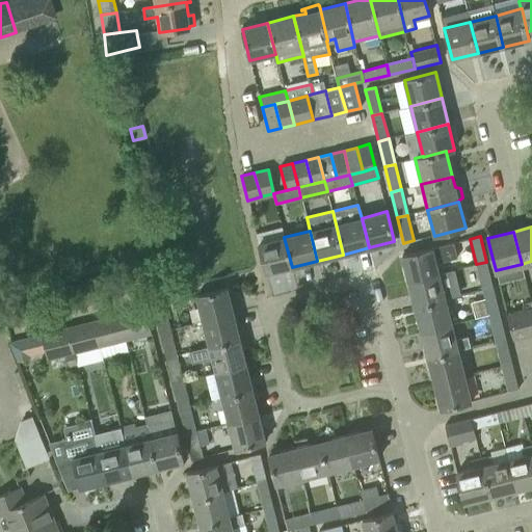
[(292,267),(284,237),(259,243),(266,273),(292,267)]
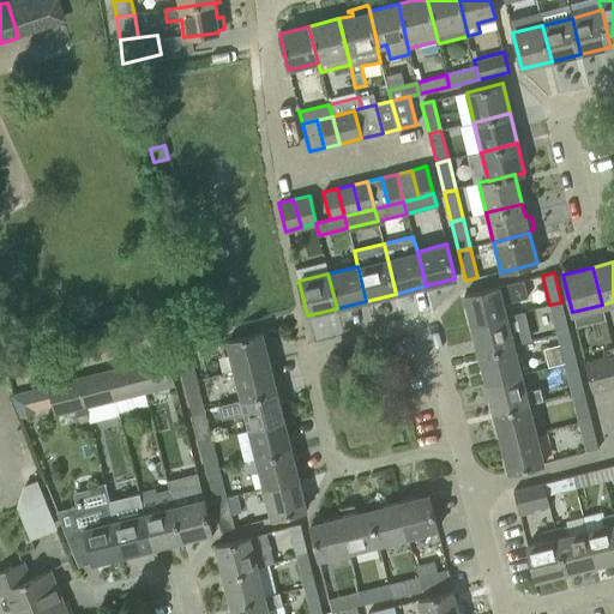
[(464,295),(471,324),(506,315),(503,304),(528,298),(523,280),(464,295)]
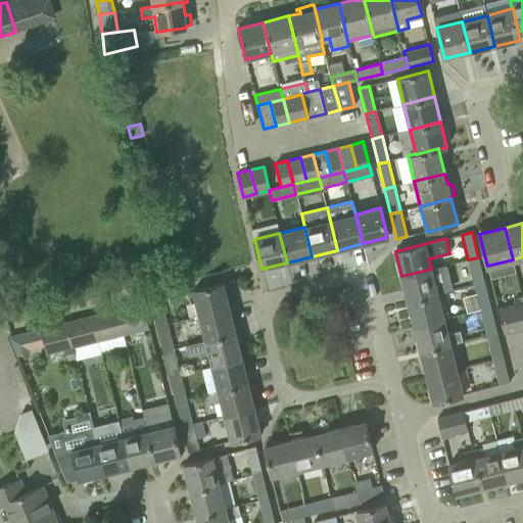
[(468,259),(474,284),(484,282),(478,257),(468,259)]
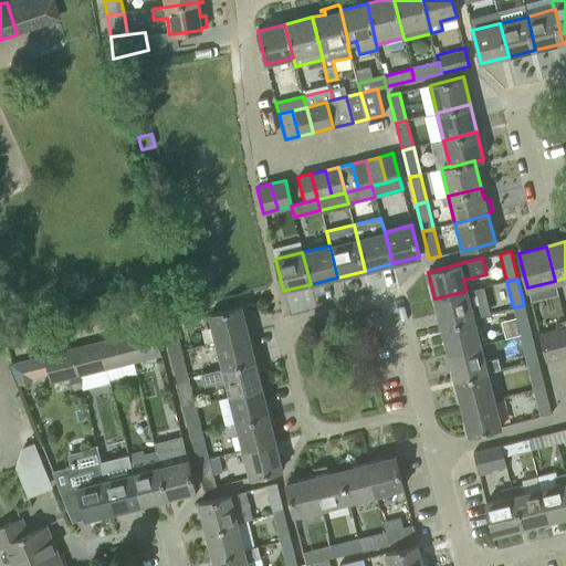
[(435,299),(441,326),(473,318),(490,314),(483,286),(467,291),(435,299)]
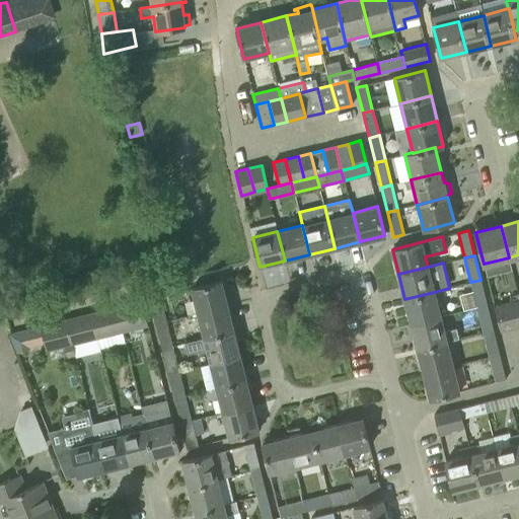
[(470,282),(476,307),(487,305),(480,280),(470,282)]
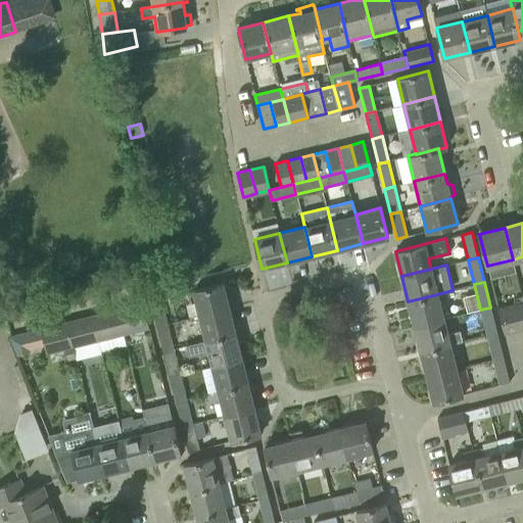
[(193,290),(199,316),(229,307),(223,283),(193,290)]
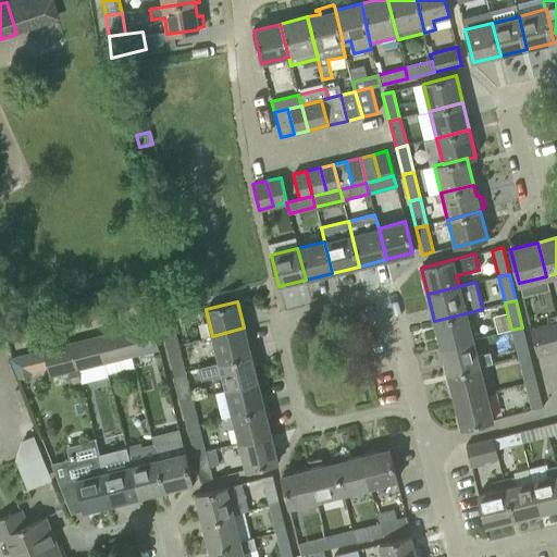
[(434,321),(441,348),(472,339),(466,313),(434,321)]
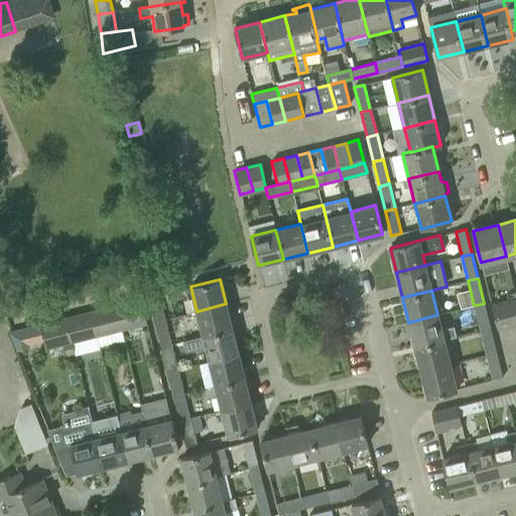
[(164,319),(158,294),(148,296),(155,321),(164,319)]
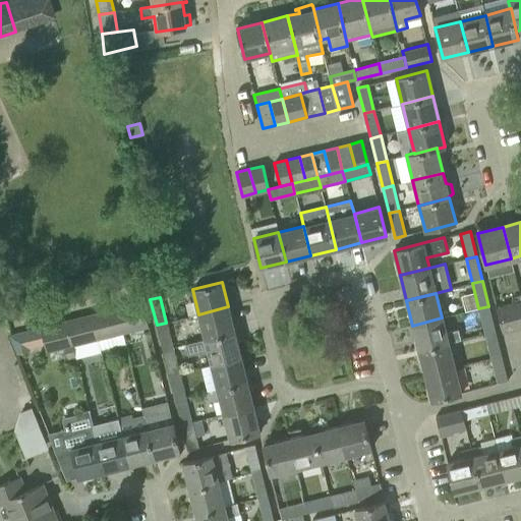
[(142,301),(115,307),(122,334),(149,328),(142,301)]
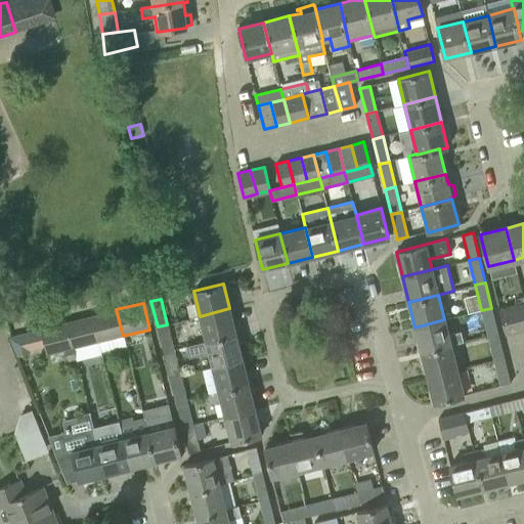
[(523,303),(515,306),(521,331),(523,330),(523,303)]
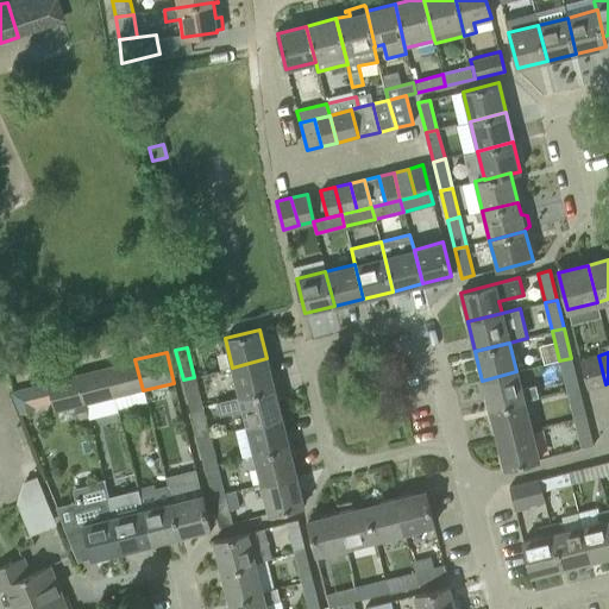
[(606,384),(598,356),(581,360),(588,389),(606,384)]
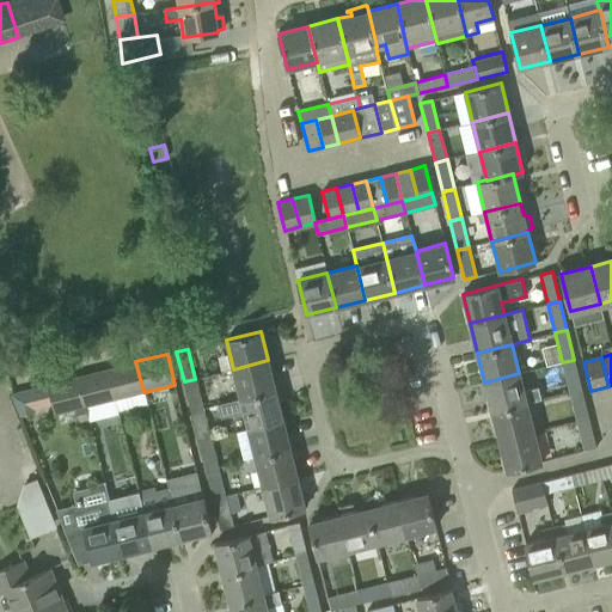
[(233,369),(240,398),(275,390),(268,360),(233,369)]
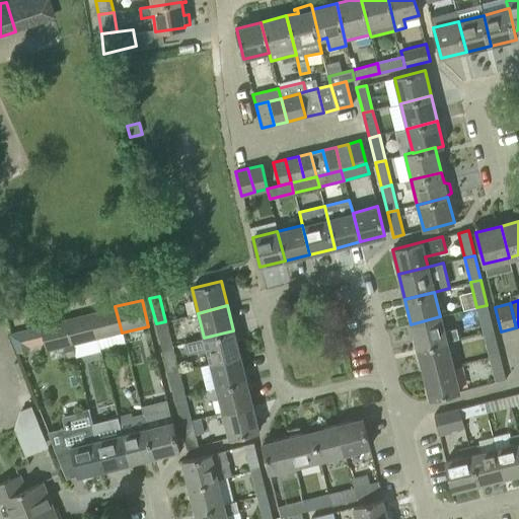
[(476,307),(484,332),(493,330),(487,305),(476,307)]
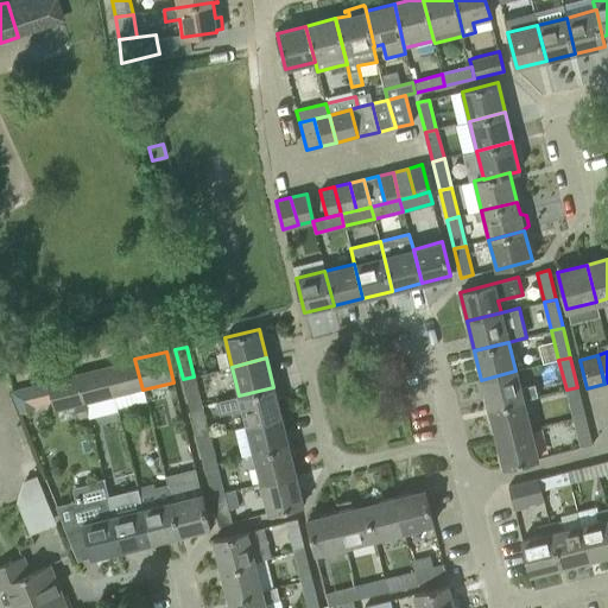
[(134,359),(107,366),(114,397),(143,390),(134,359)]
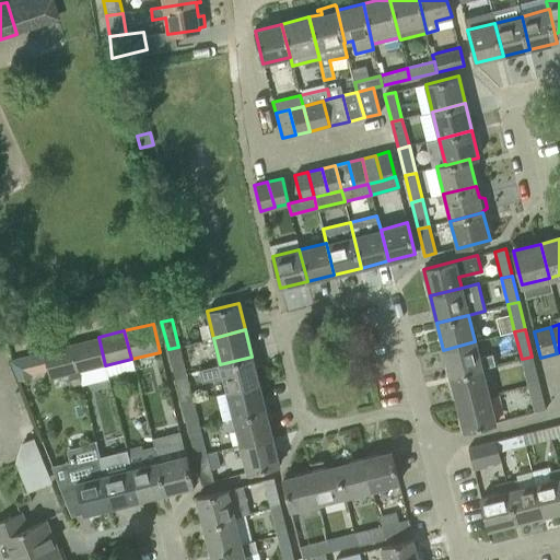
[(98,337),(71,343),(78,372),(105,365),(98,337)]
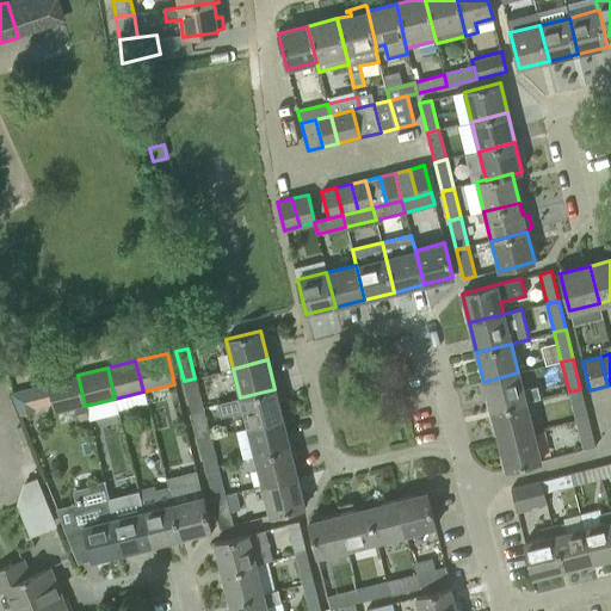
[(483,382),(492,411),(526,402),(539,399),(537,387),(523,390),(518,372),(483,382)]
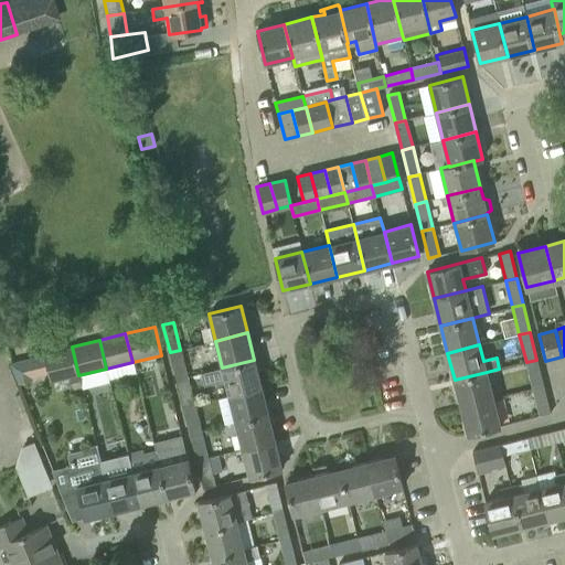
[(78,375),(72,347),(44,354),(51,383),(78,375)]
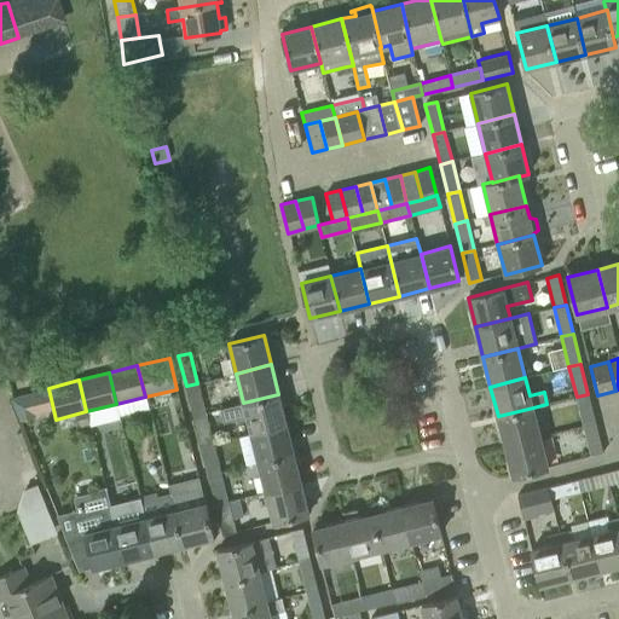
[(206,414),(197,383),(186,386),(194,416),(206,414)]
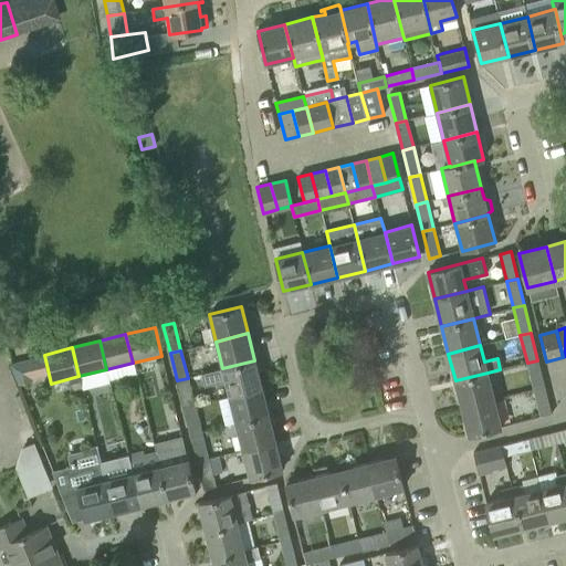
[(262,388),(254,360),(222,368),(201,374),(205,386),(226,380),(230,396),(262,388)]
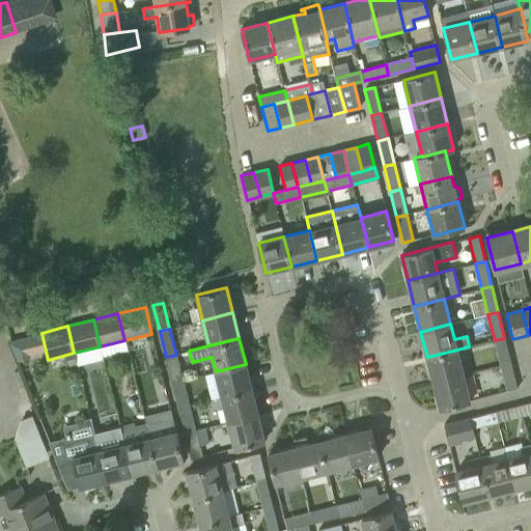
[(510,363),(505,341),(504,338),(495,340),(501,366),(510,363)]
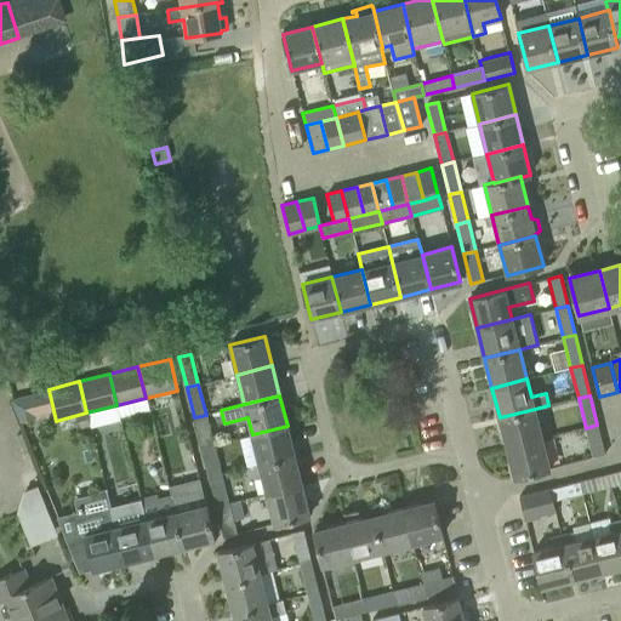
[(500,417),(507,448),(542,439),(535,409),(500,417)]
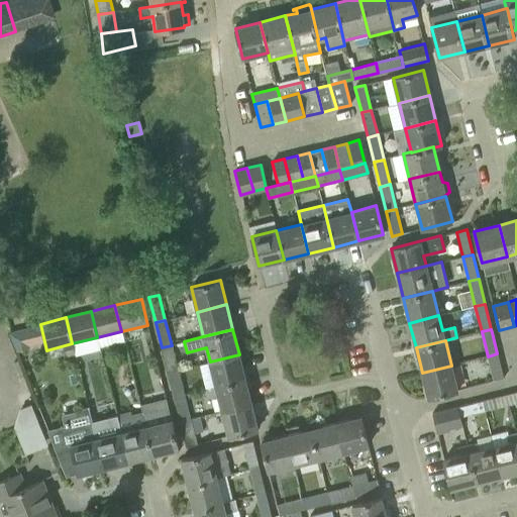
[(162,347),(168,373),(178,371),(172,345),(162,347)]
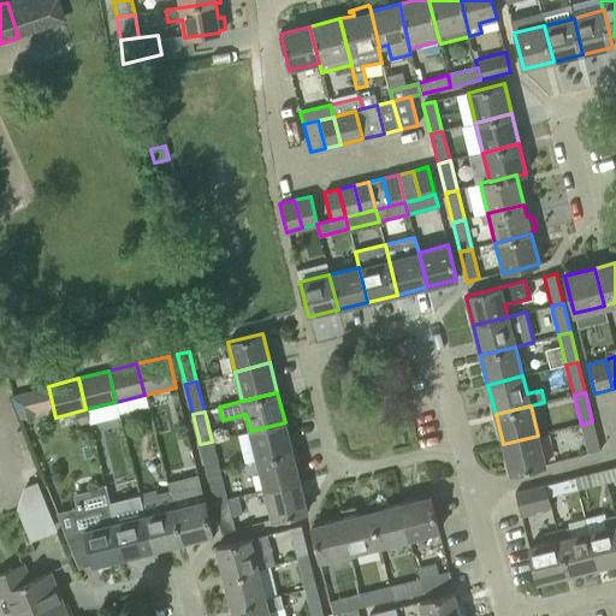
[(600,451),(592,421),(581,425),(588,454),(600,451)]
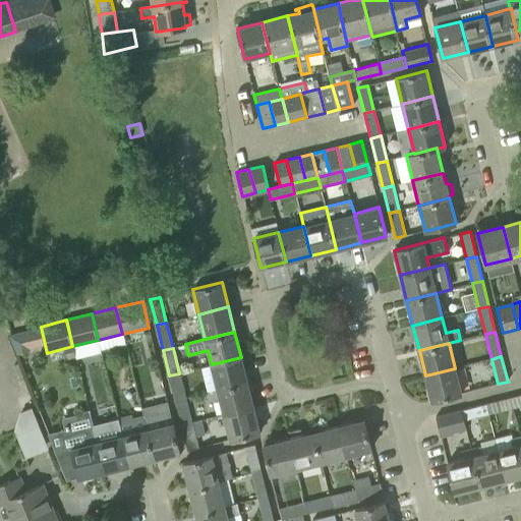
[(212,364),(218,390),(247,382),(241,357),(212,364)]
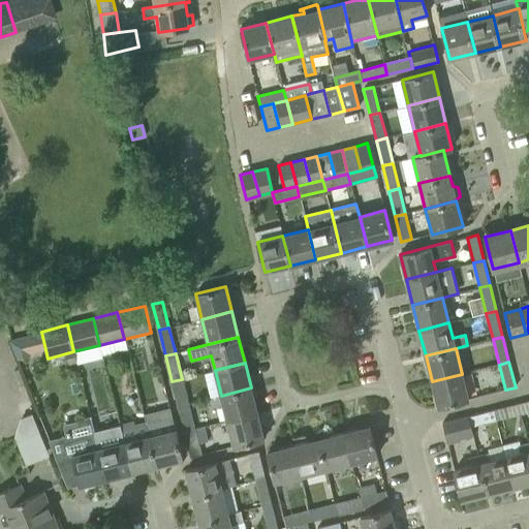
[(462,374),(432,381),(438,406),(468,399),(462,374)]
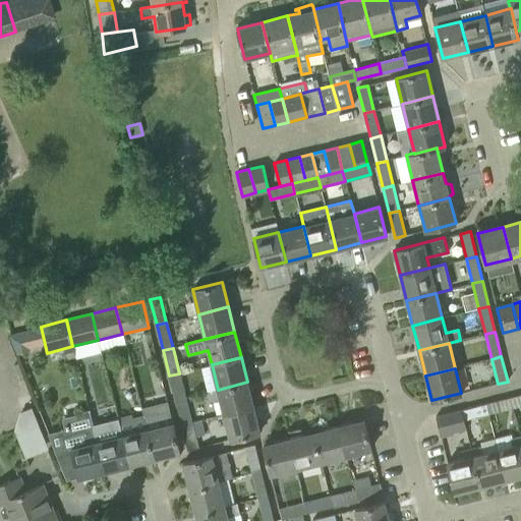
[(185,398),(179,373),(169,375),(175,400),(185,398)]
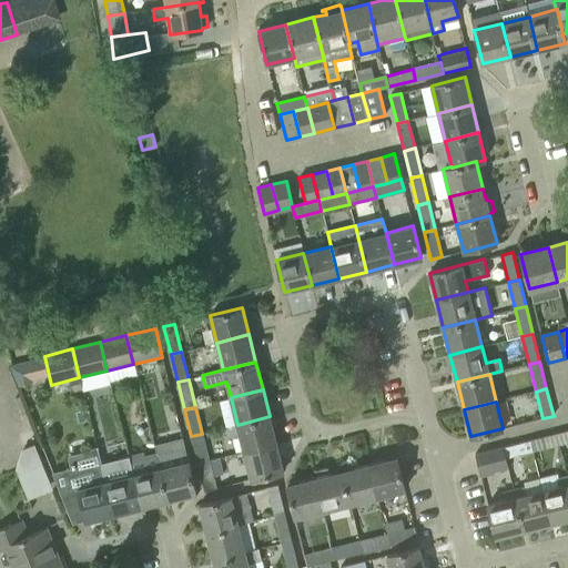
[(237,425),(244,452),(276,444),(270,416),(237,425)]
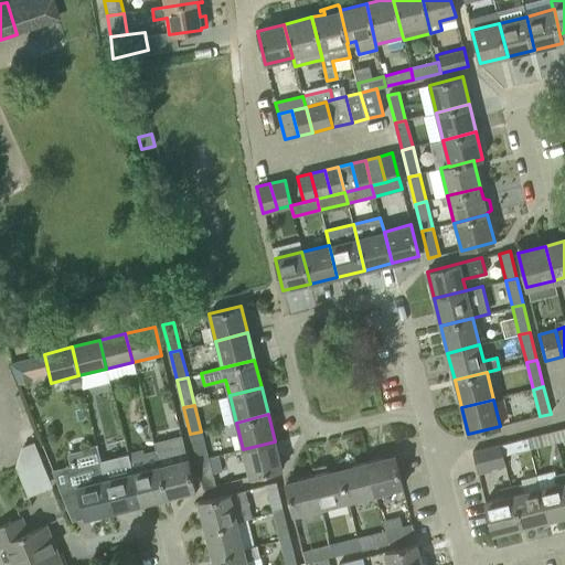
[(564,427),(554,430),(557,443),(564,439),(564,427)]
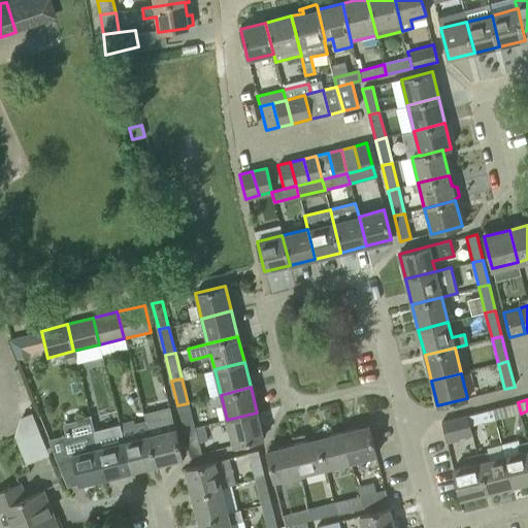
[(518,402),(492,409),(495,420),(521,414),(518,402)]
